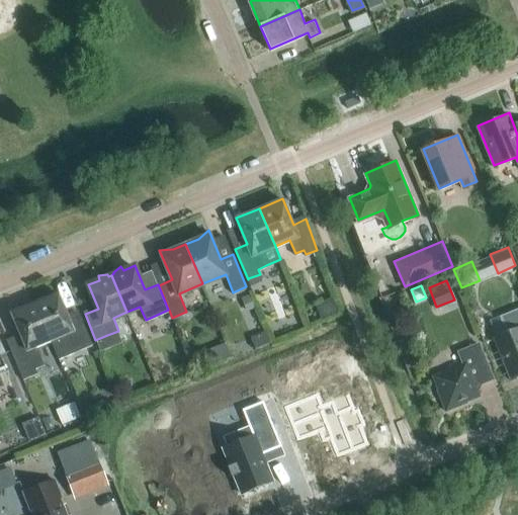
[(58,291),(34,302),(51,340),(58,358),(73,351),(71,347),(79,344),(81,348),(92,344),(79,314),(69,318),(58,291)]
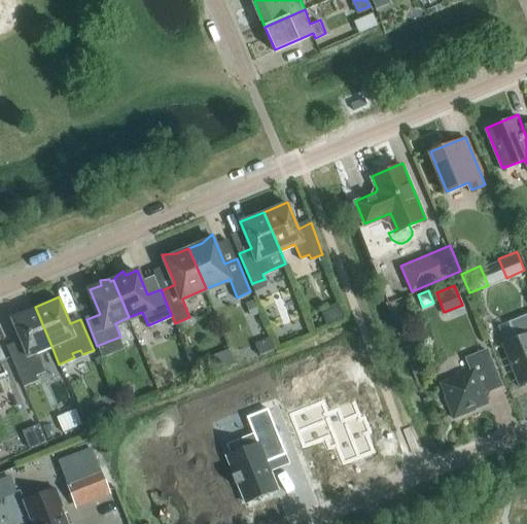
[(252,298),(245,301),(250,313),(257,310),(252,298)]
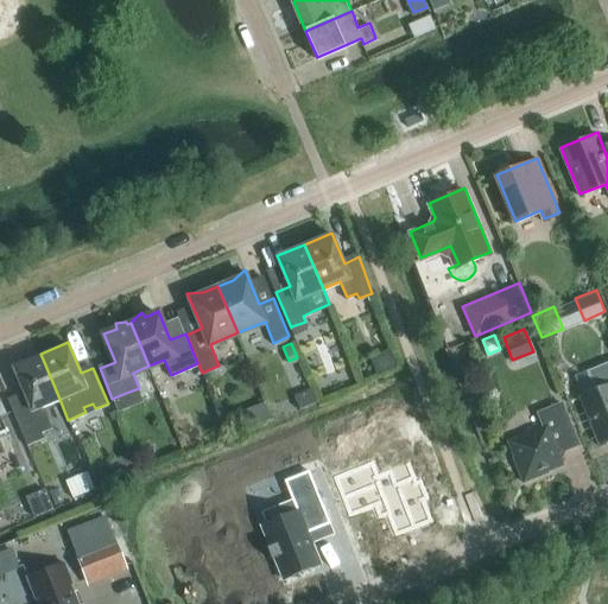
[(372,354),(379,372),(397,364),(390,347),(372,354)]
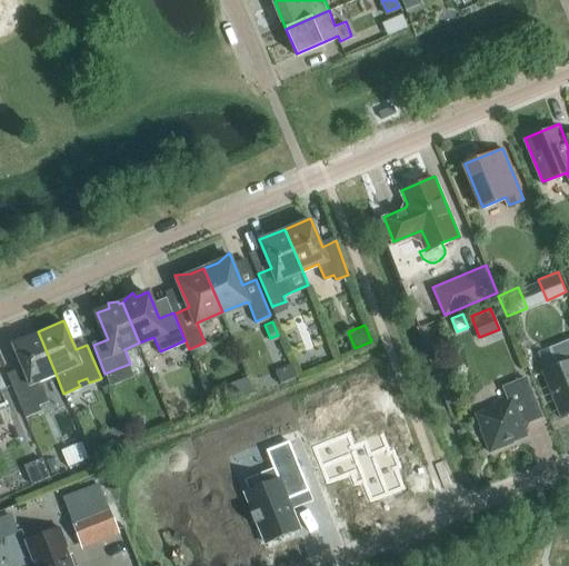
[(56,374),(38,331),(12,343),(25,371),(9,377),(25,416),(40,409),(38,404),(48,400),(39,380),(56,374)]
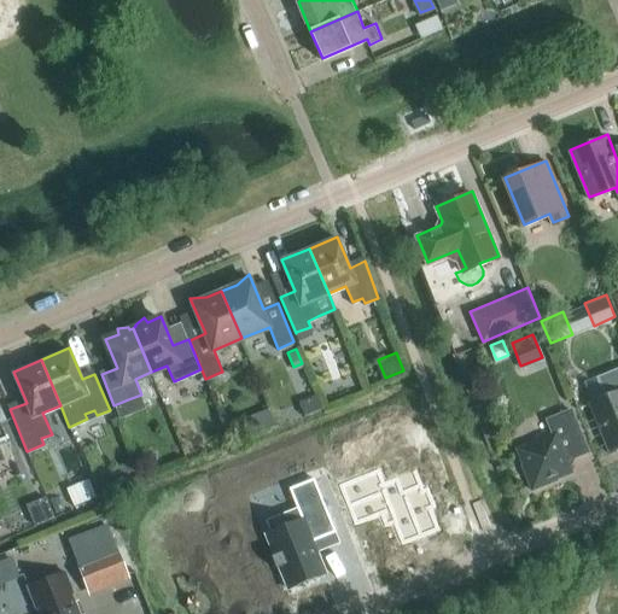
[(617,366),(596,375),(604,392),(602,397),(589,402),(610,451),(617,446),(617,366)]
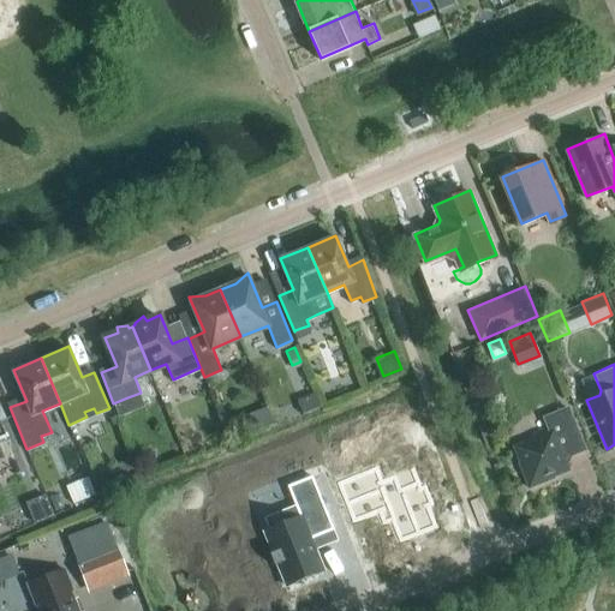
[(218,371),(204,377),(209,385),(221,381),(218,371)]
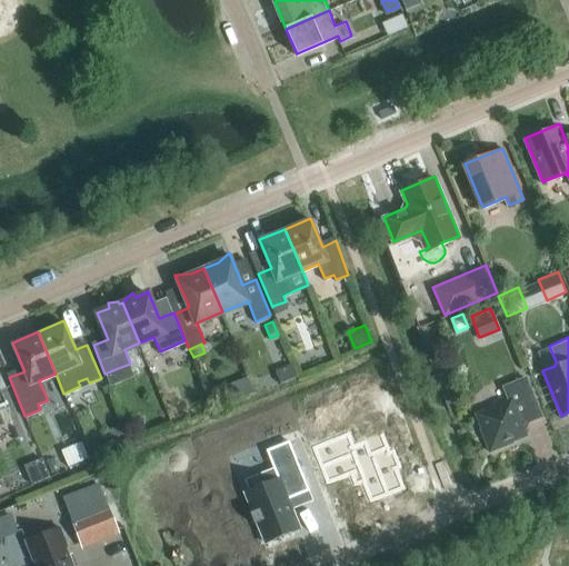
[(275,369),(280,383),(296,376),(290,363),(275,369)]
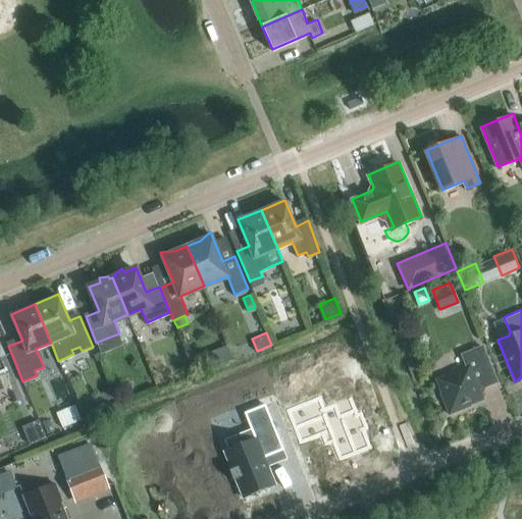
[(108,338),(96,343),(101,353),(112,349),(108,338)]
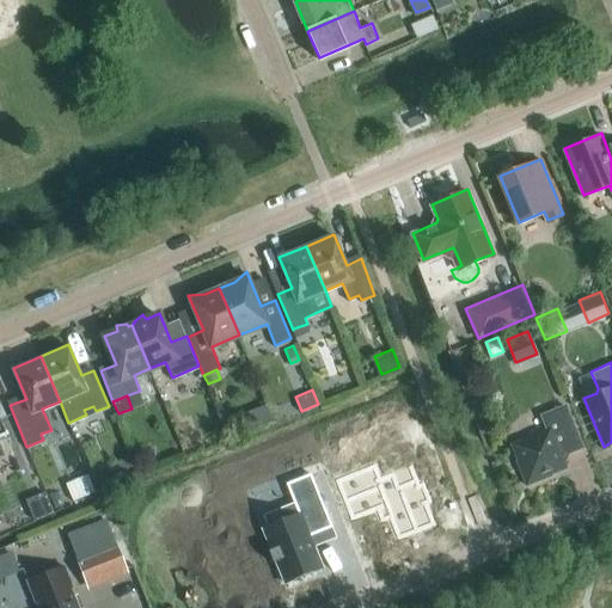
[(582,446),(565,404),(542,413),(545,424),(530,430),(532,436),(514,443),(520,459),(519,464),(526,484),(546,476),(549,471),(563,465),(560,455),(582,446)]
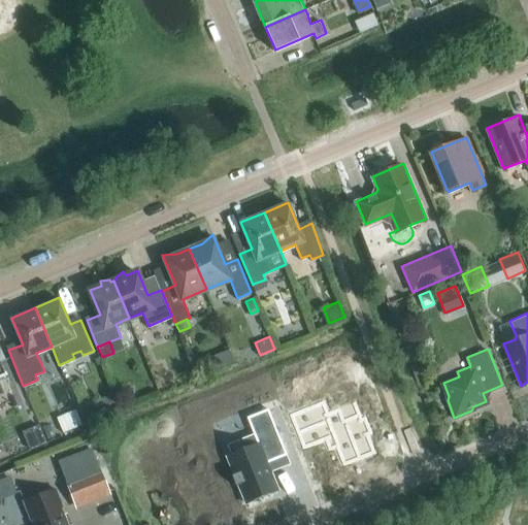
[(230,350),(209,359),(216,372),(236,364),(230,350)]
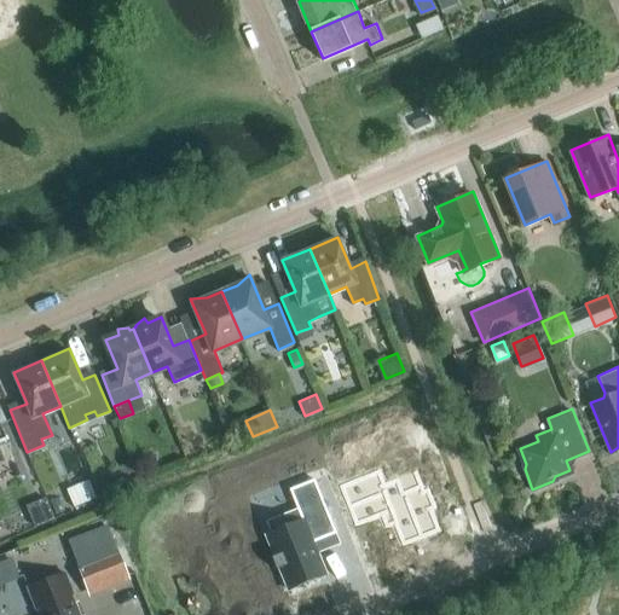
[(133,460),(111,469),(117,485),(139,476),(133,460)]
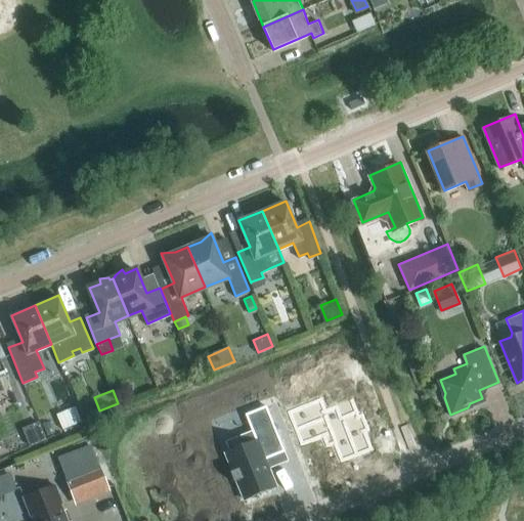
[(320,396),(289,409),(301,442),(322,433),(326,443),(334,441),(341,459),(372,446),(364,429),(367,427),(362,413),(358,414),(352,397),(325,407),(320,396)]
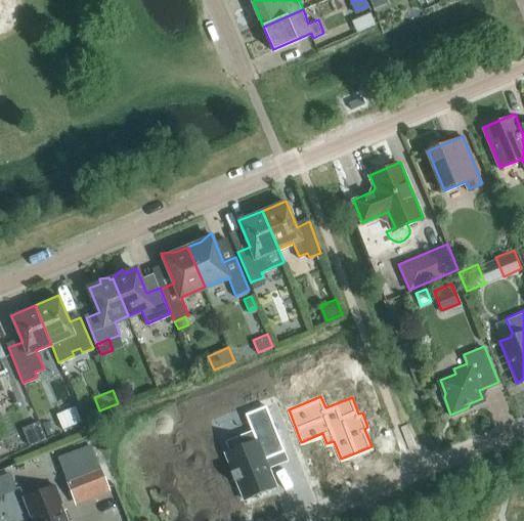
[(61,409),(68,426),(87,419),(81,402),(61,409)]
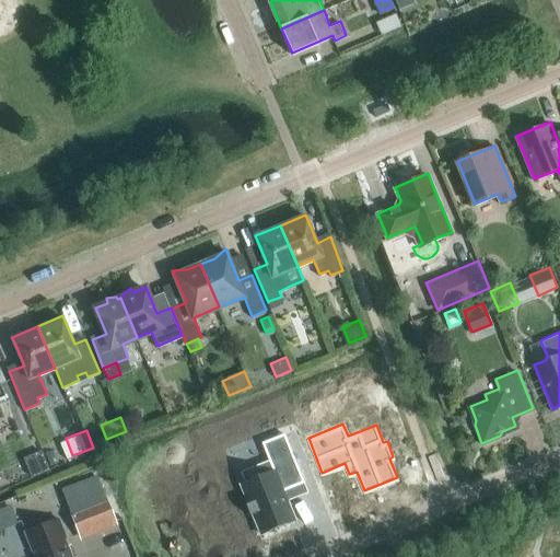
[(260,532),(294,519),(283,489),(304,482),(284,432),(261,441),(273,471),(242,484),(260,532)]
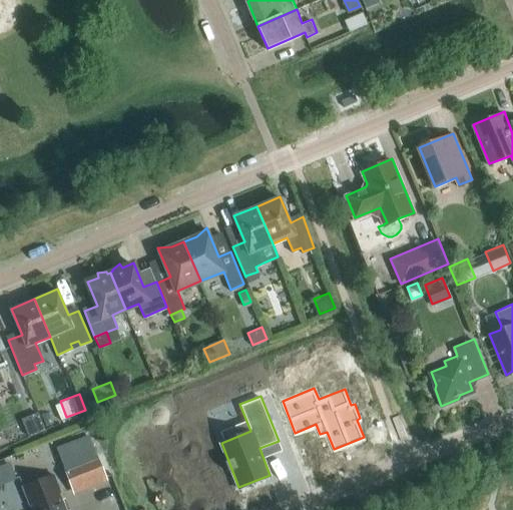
[(22,418),(29,436),(45,429),(37,412),(22,418)]
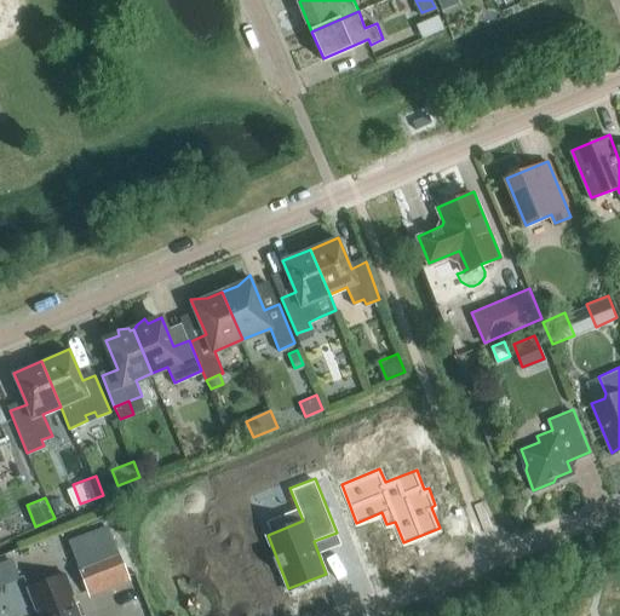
[(131,579),(118,547),(118,546),(76,562),(90,596),(131,579)]
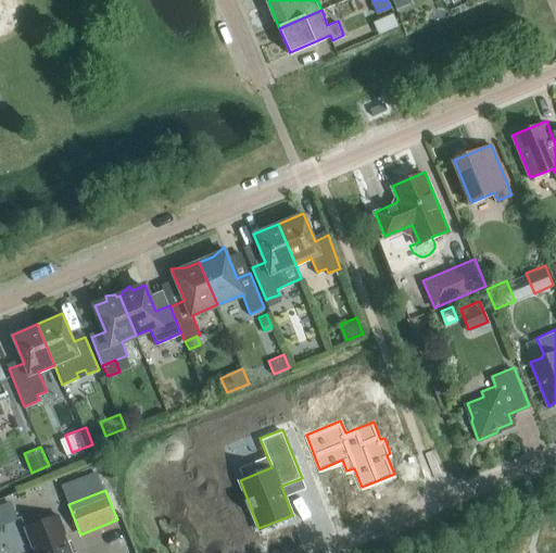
[(34,545),(37,552),(72,552),(64,533),(66,532),(58,513),(25,527),(33,547),(34,545)]
